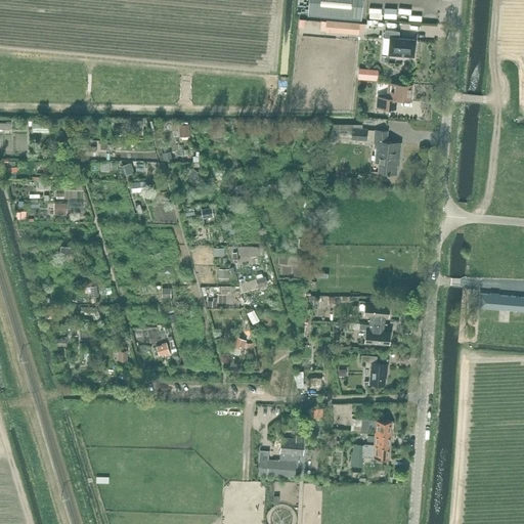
[(359,18),(360,0),(309,0),(308,14),(359,18)]
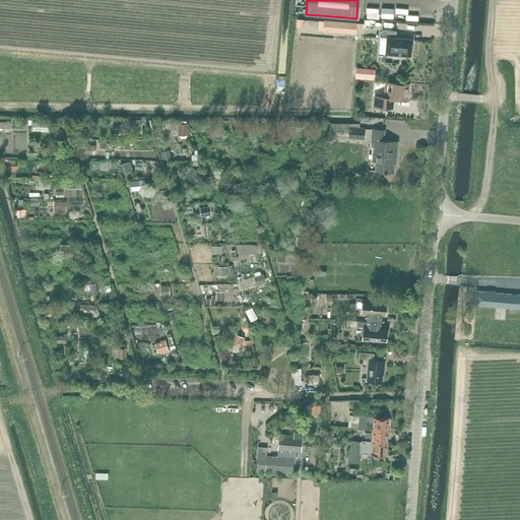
[(392,2),(392,16),(417,16),(417,9),(406,9),(406,2),(392,2)]
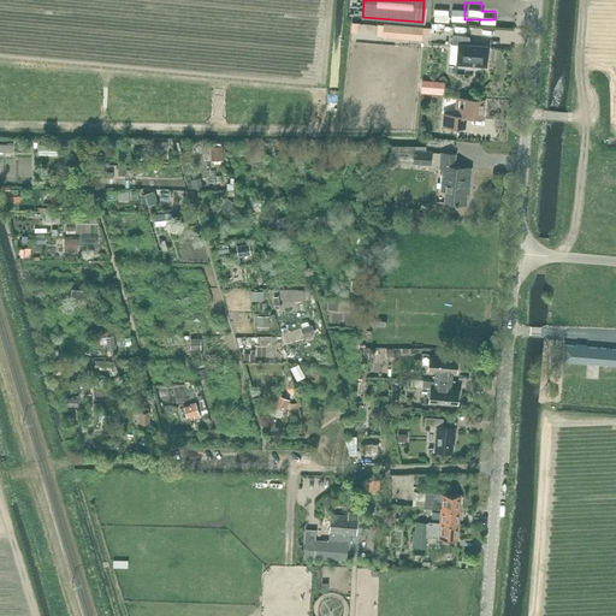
[(384,24),(383,33),(412,35),(413,27),(384,24)]
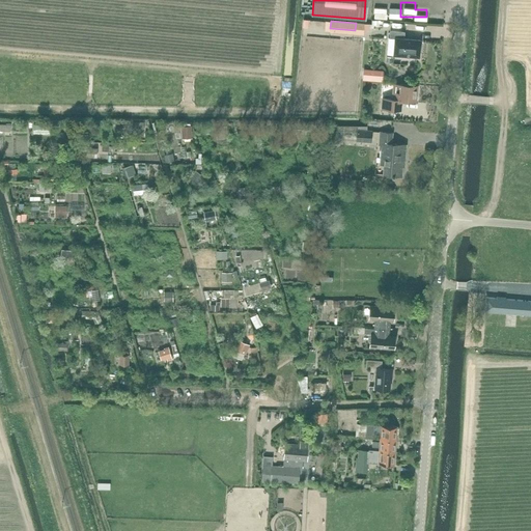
[(404,38),(404,31),(390,30),(390,37),(395,38),(393,55),(419,57),(420,39),(404,38)]
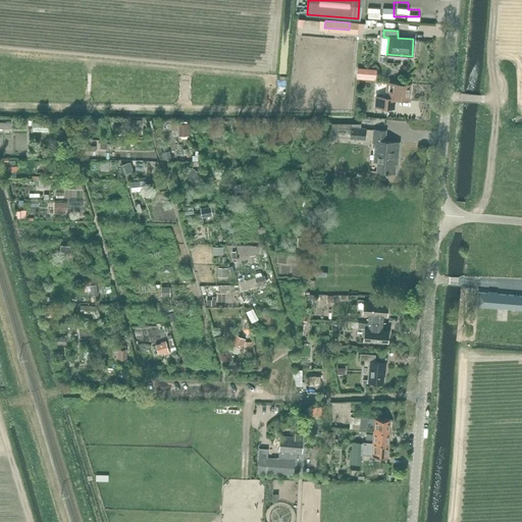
[(358,70),(358,79),(376,80),(377,71),(358,70)]
